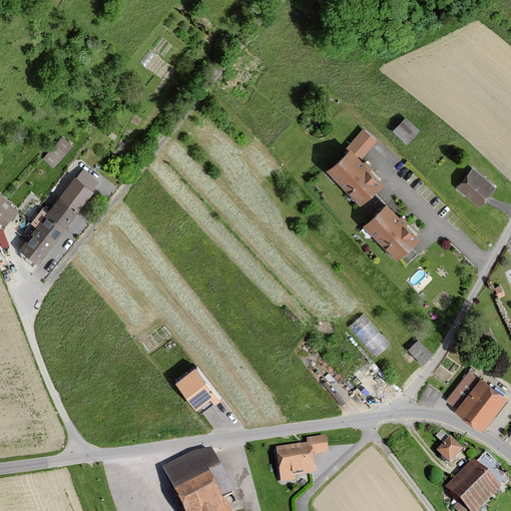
[(417,131),(403,118),(392,132),(406,144),(417,131)]
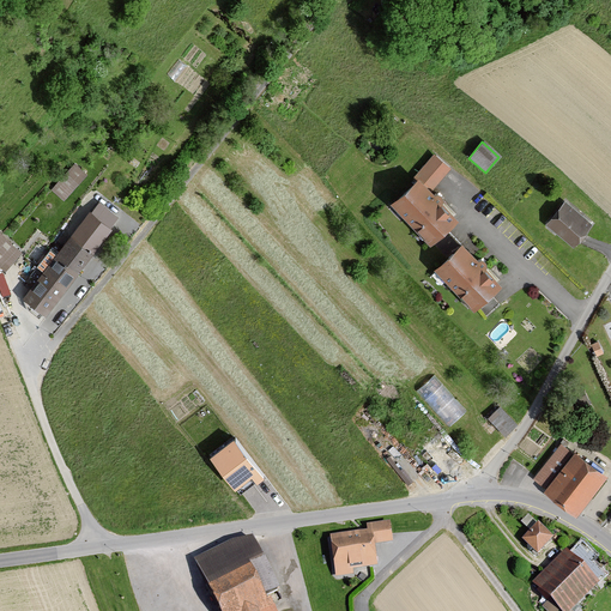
[(448,175),(429,157),(379,209),(425,253),(455,222),(429,197),(448,175)]
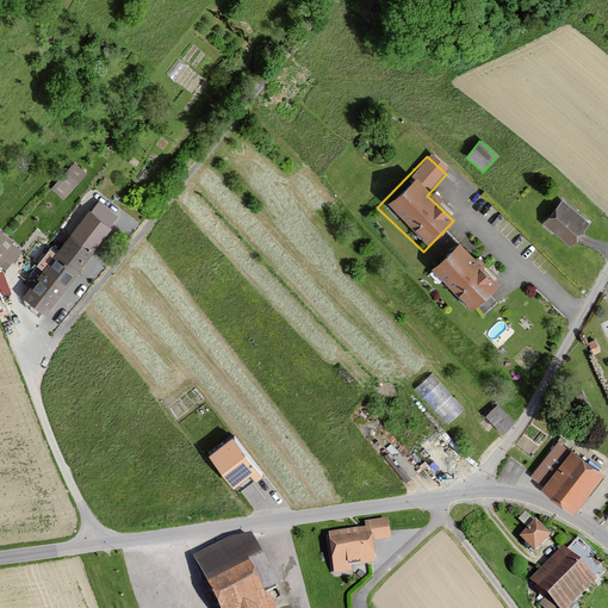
[(78,160),(54,186),(67,198),(91,172),(78,160)]
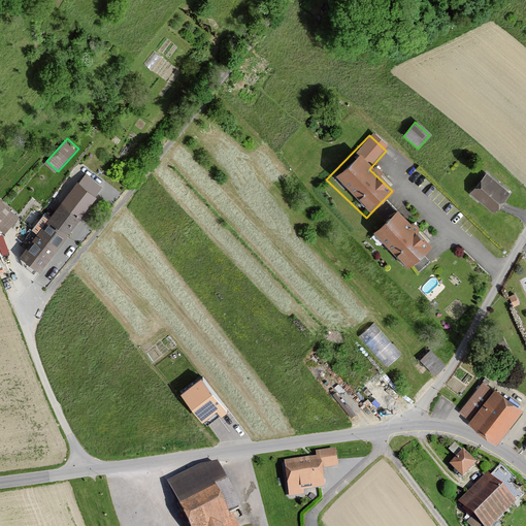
[(510,193),(485,173),(467,195),(492,215),(510,193)]
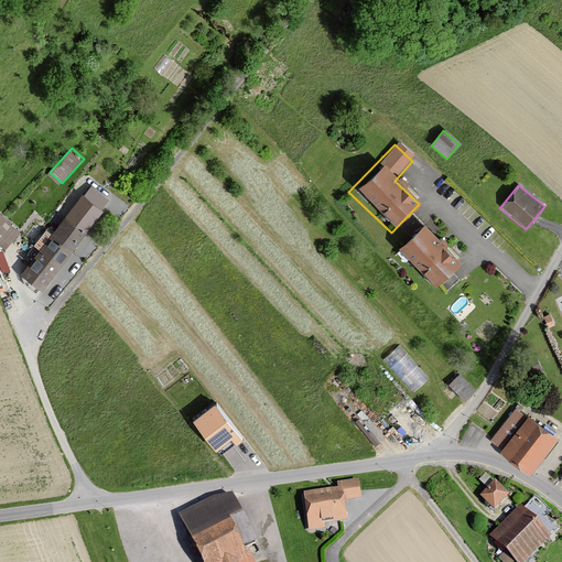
[(84,196),(25,273),(44,287),(87,230),(88,231),(112,200),(99,190),(90,201),(84,196)]
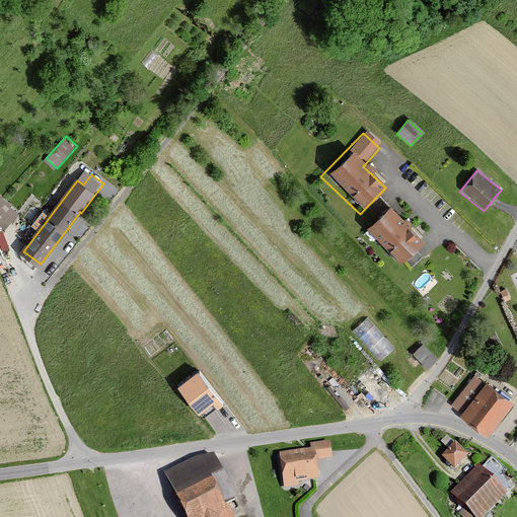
[(19,214),(2,199),(0,201),(0,221),(7,227),(19,214)]
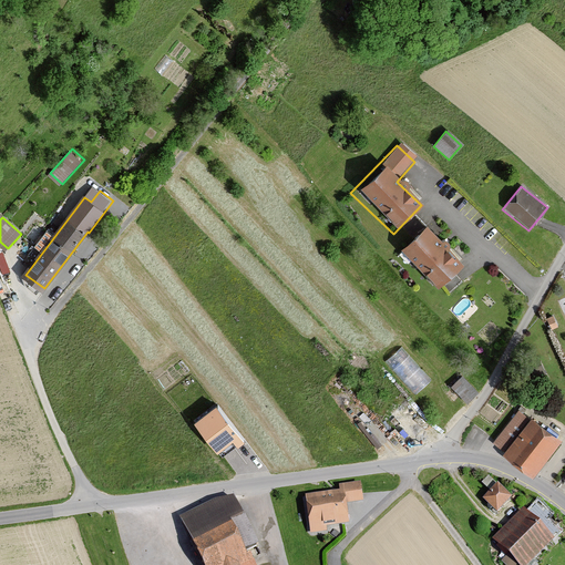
[(459,265),(423,225),(397,249),(431,288),(459,265)]
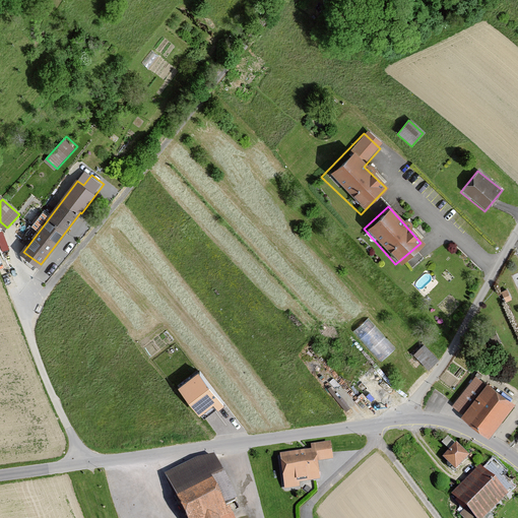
[(0,233),(3,249),(10,247),(6,229),(0,230),(0,233)]
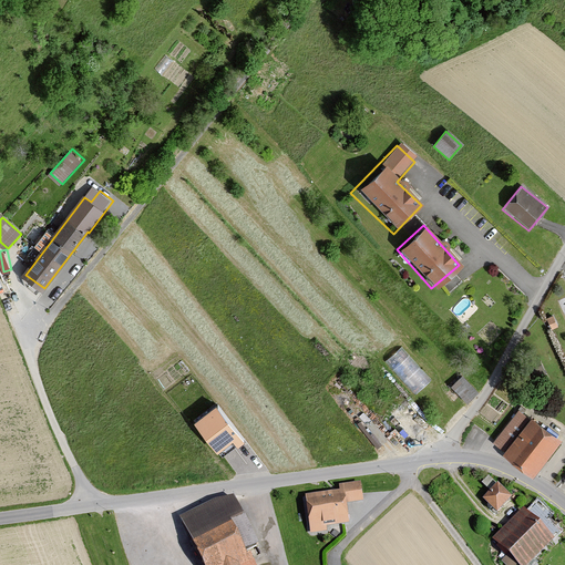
[(387,360),(418,393),(434,379),(403,346),(387,360)]
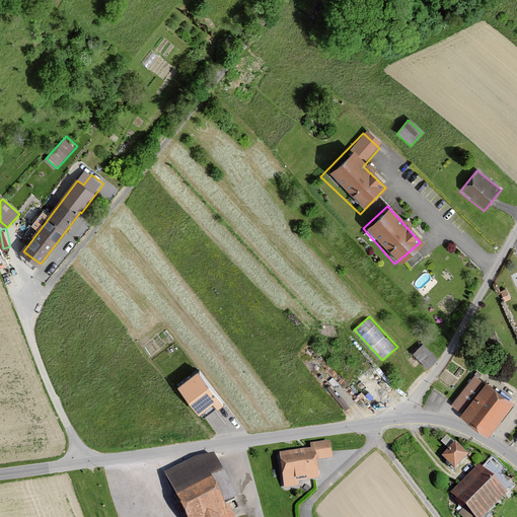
[(427,341),(417,351),(431,366),(441,357),(427,341)]
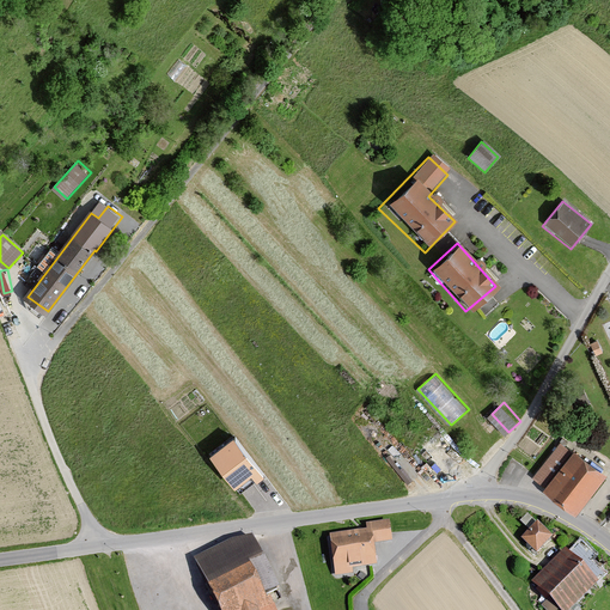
[(264,475),(236,439),(214,455),(243,492),(264,475)]
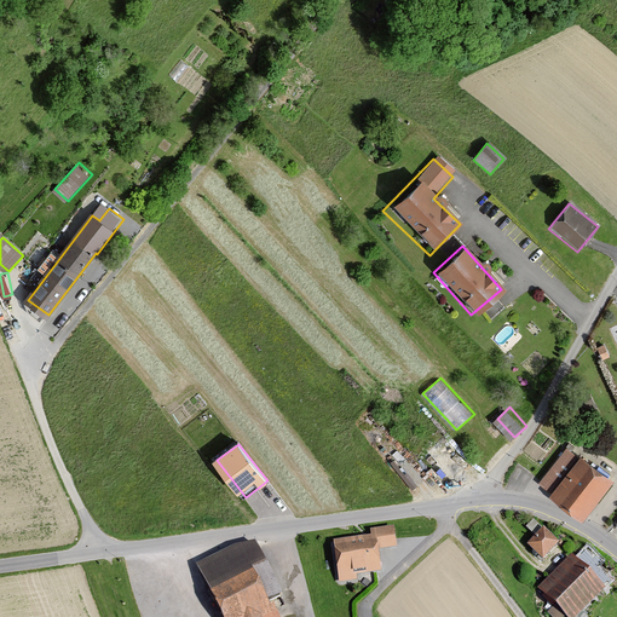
[(583,519),(612,482),(570,449),(540,486),(583,519)]
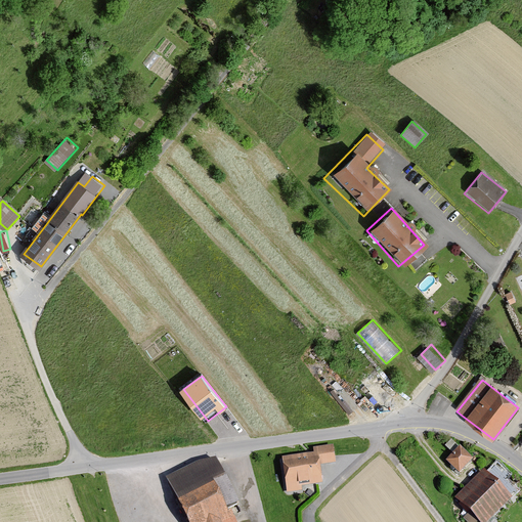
[(314,451),(315,457),(283,461),(287,494),(303,492),(302,489),(320,486),(318,467),(336,464),(333,448),(314,451)]
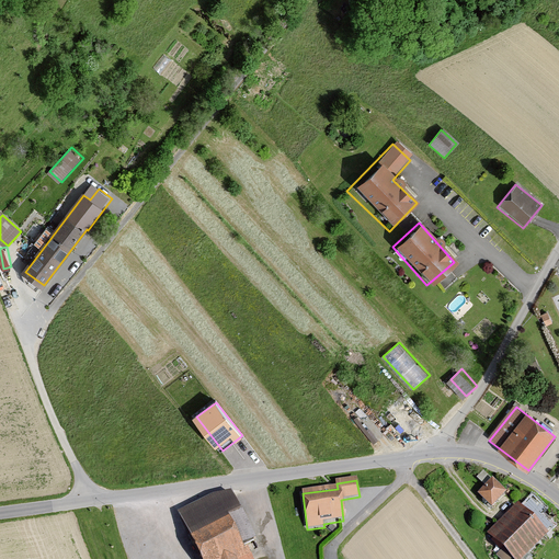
[(508,494),(492,481),(478,497),(492,511),(508,494)]
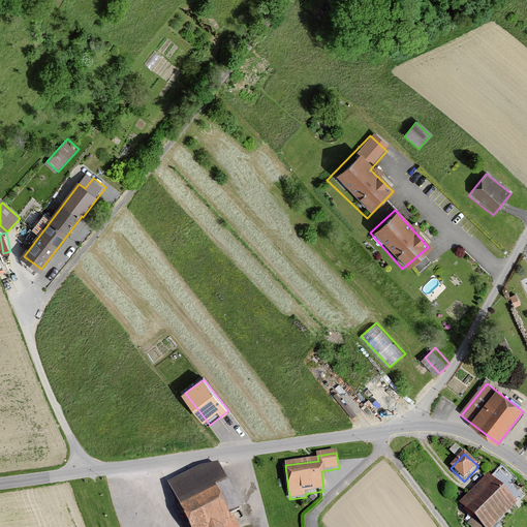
[(204,470),(173,485),(191,526),(238,526),(235,519),(231,521),(216,488),(227,483),(220,467),(204,470)]
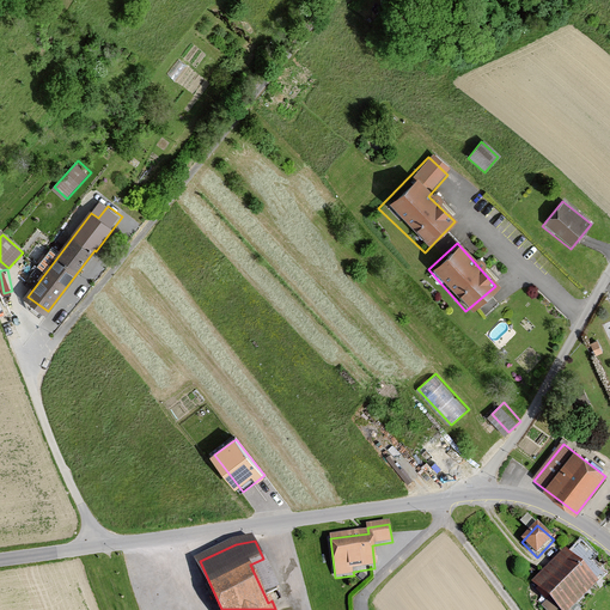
[(569,559),(565,553),(531,586),(555,609),(569,609),(607,573),(580,548),(569,559)]
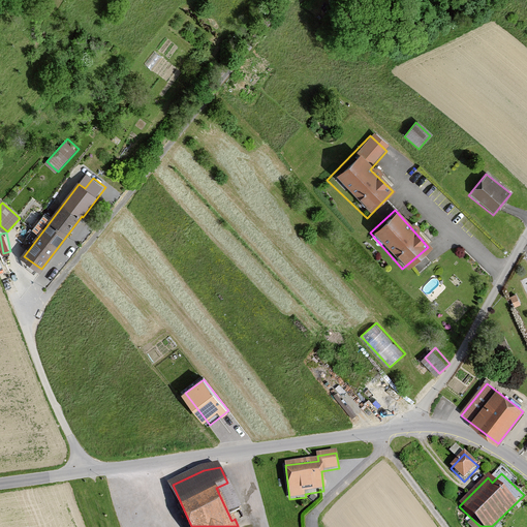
All buildings are outlined.
